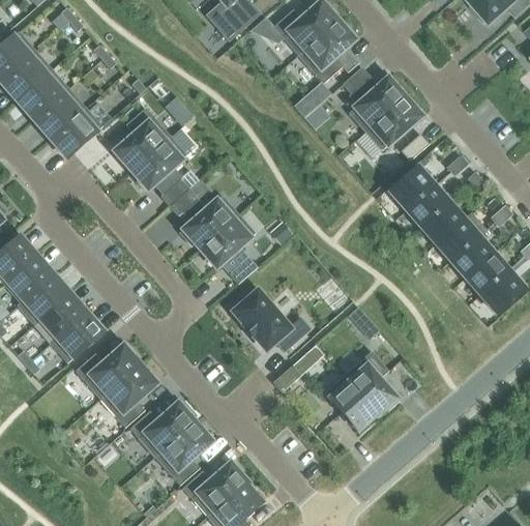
[(221,0),(222,1),(206,15),(229,39),(259,12),(247,0),(221,0)]
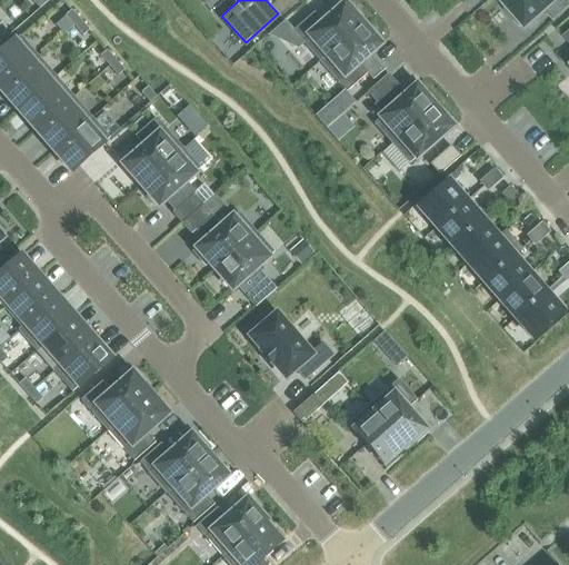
[(506,0),(508,3),(506,7),(520,23),(522,21),(526,23),(553,0),(562,10),(568,3),(568,0),(506,0)]
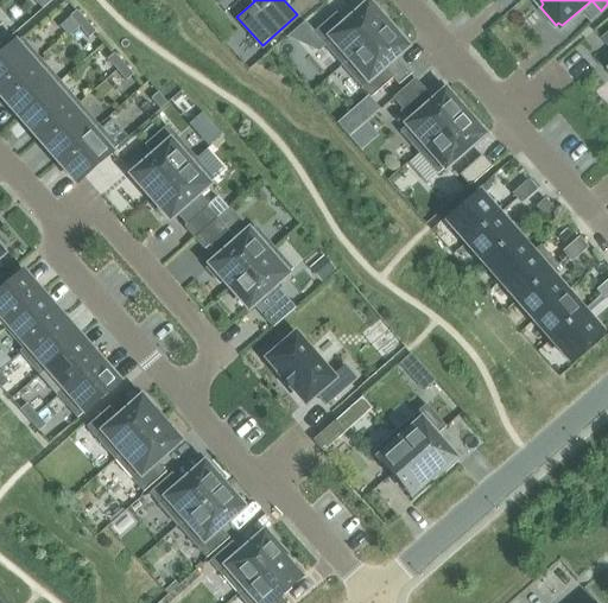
[(335,11),(314,30),(341,62),(386,24),(367,2),(346,21),(335,11)]
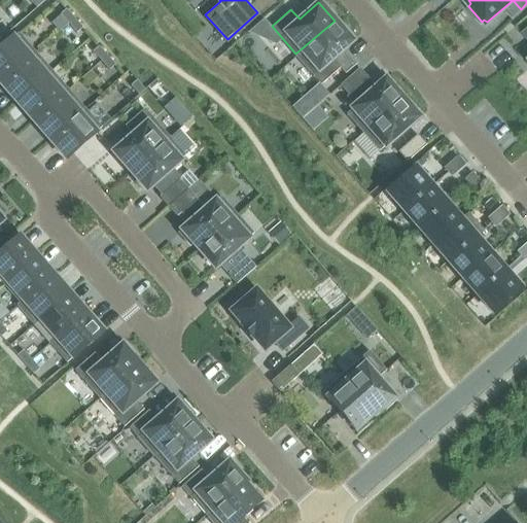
[(60,12),(68,21),(73,16),(65,7),(60,12)]
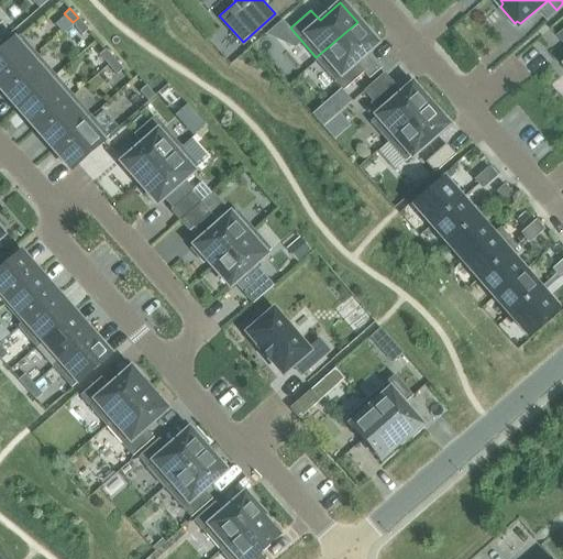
[(78,18),(73,22),(80,32),(87,28),(78,18)]
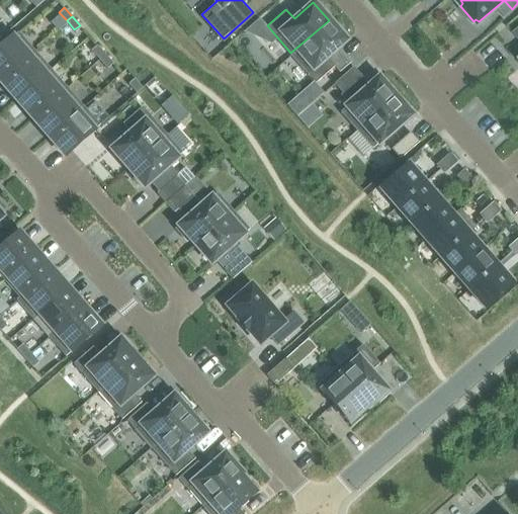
[(329,20),(290,53),(316,81),(335,64),(326,55),(348,35),(337,23),(334,25),(329,20)]
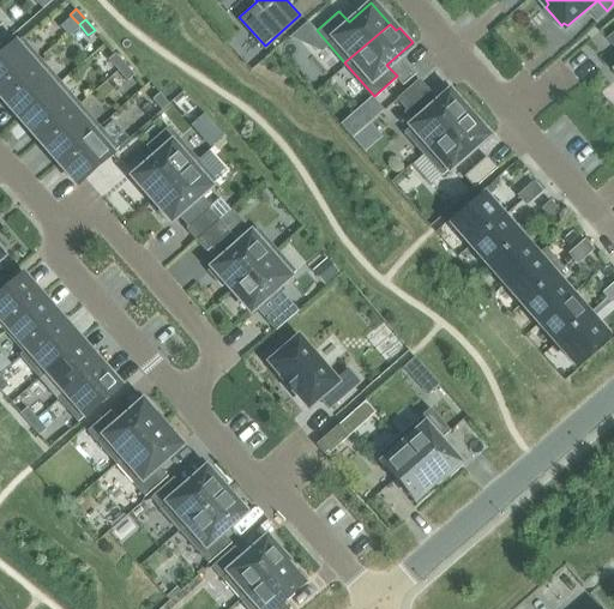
[(0,94),(41,58),(22,36),(0,54),(0,94)]
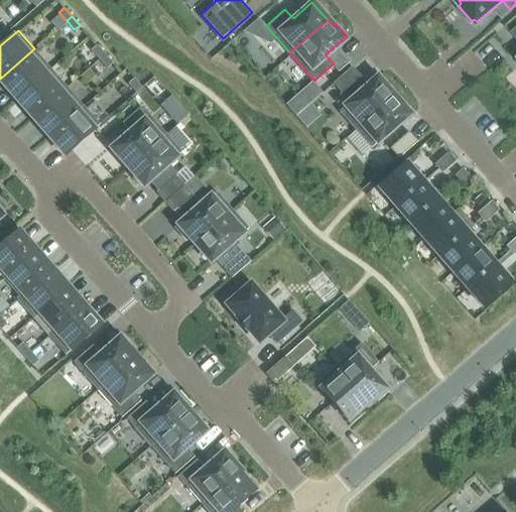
[(91,48),(98,57),(103,52),(96,43),(91,48)]
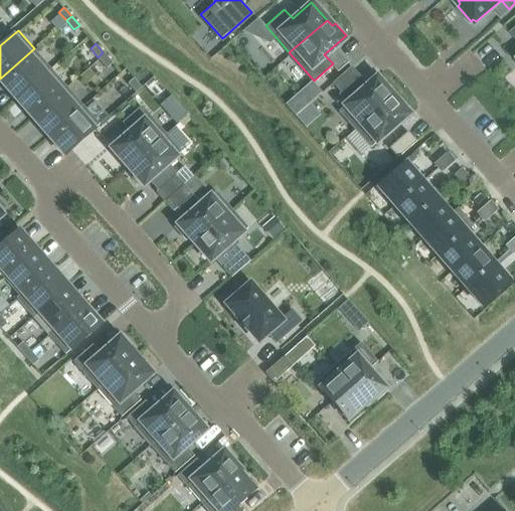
[(16,98),(50,66),(34,48),(0,78),(16,98)]
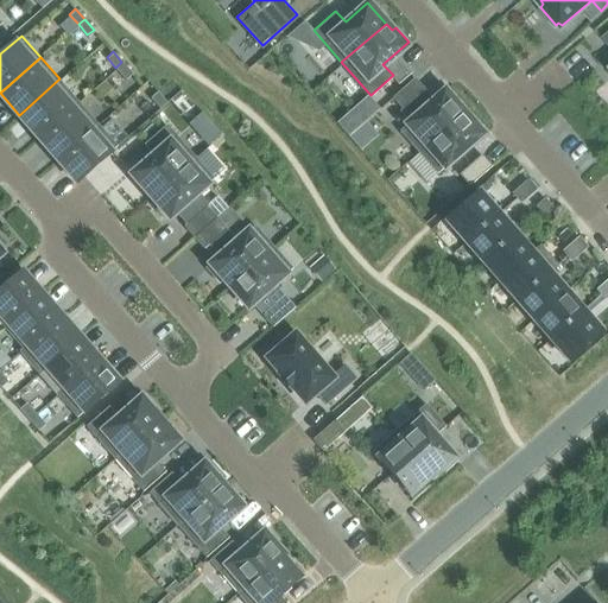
[(121,62),(115,68),(125,77),(131,73),(121,62)]
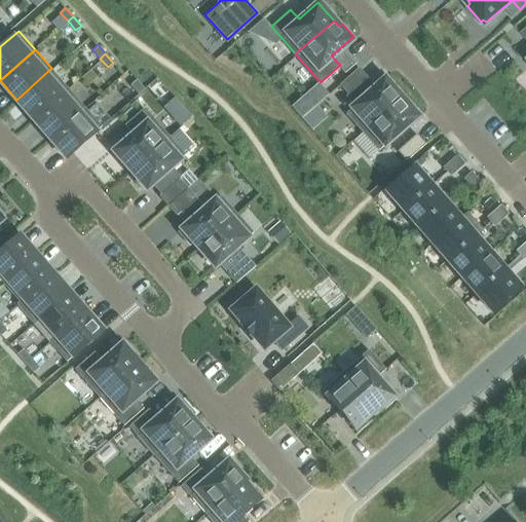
[(359,66),(339,83),(347,92),(367,76),(359,66)]
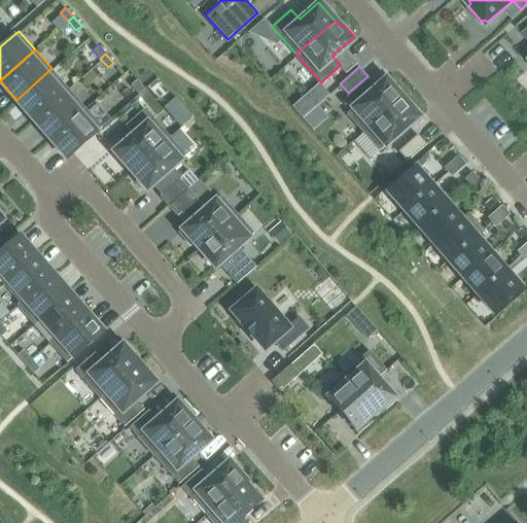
[(68,86),(51,68),(16,100),(33,117),(68,86)]
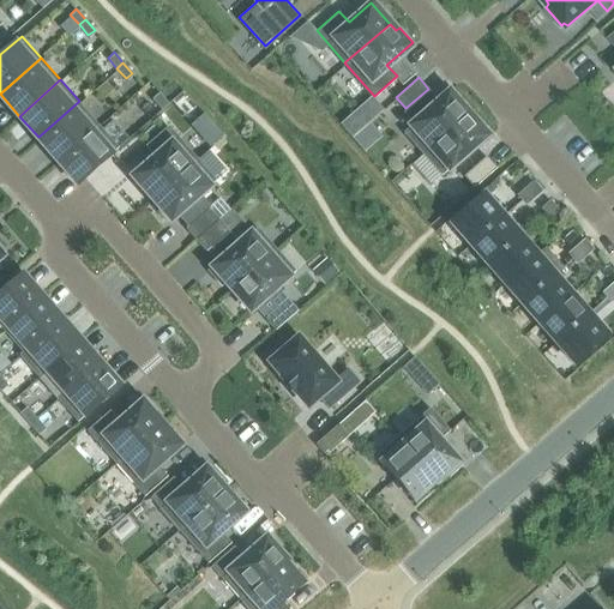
[(452,88),(403,130),(422,151),(468,113),(462,106),(465,102),(452,88)]
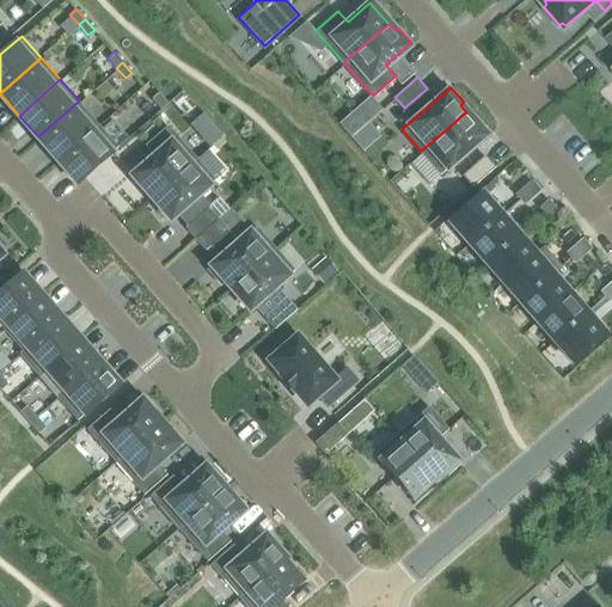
[(151,97),(160,108),(166,102),(158,91),(151,97)]
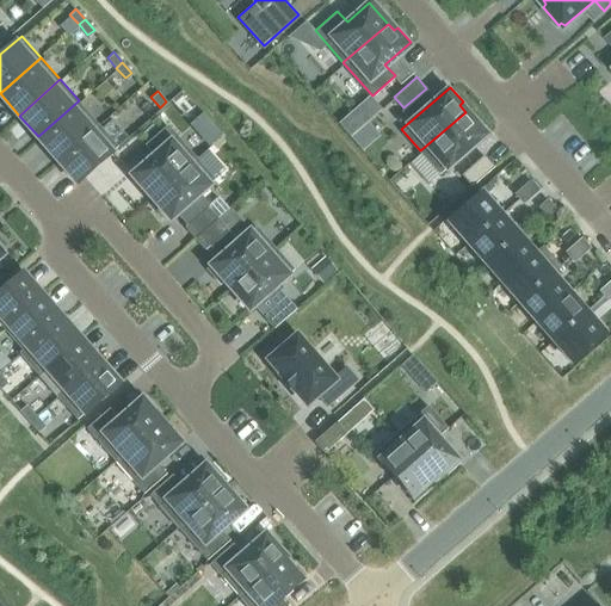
[(372,96),(370,93),(338,122),(350,135),(382,106),(372,96)]
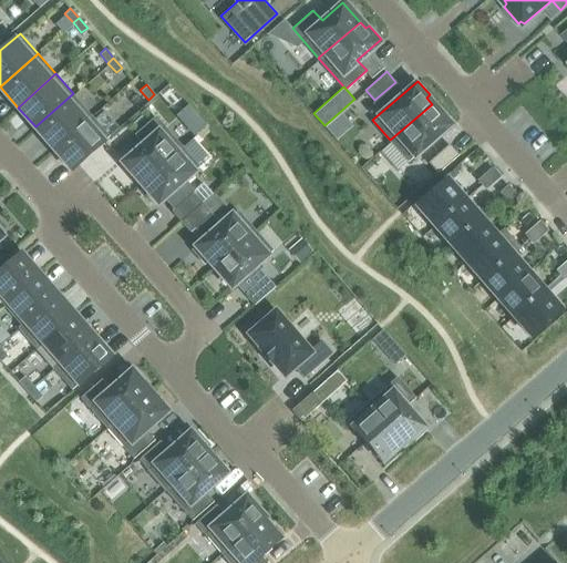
[(35,126),(53,147),(91,113),(73,93),(35,126)]
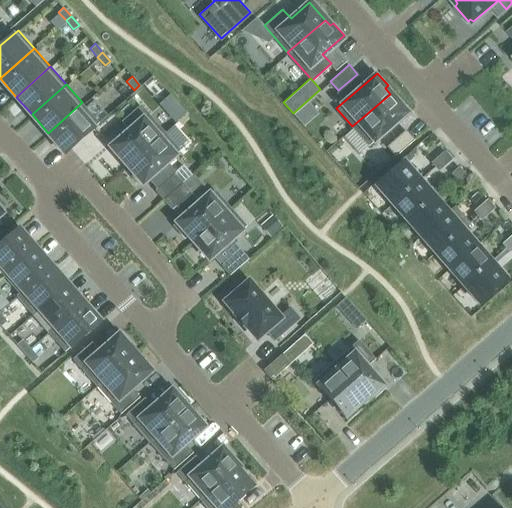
[(390,94),(352,126),(368,144),(409,109),(398,96),(395,99),(390,94)]
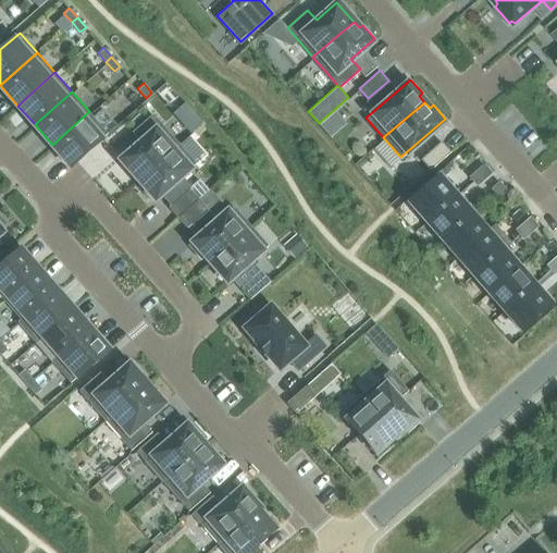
[(89,111),(52,145),(70,164),(107,132),(89,111)]
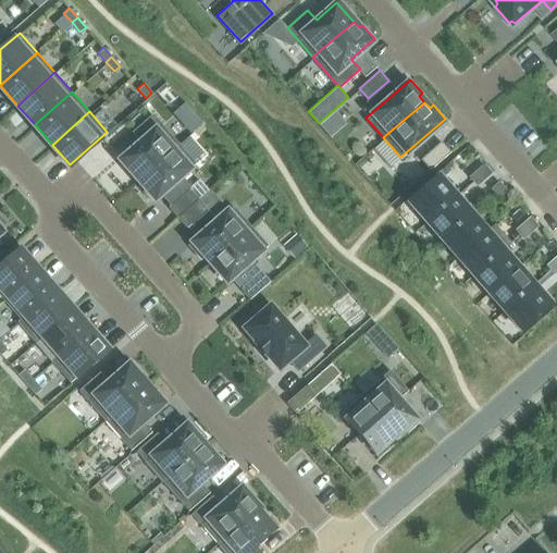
[(138,177),(178,143),(152,112),(132,131),(140,140),(121,158),(138,177)]
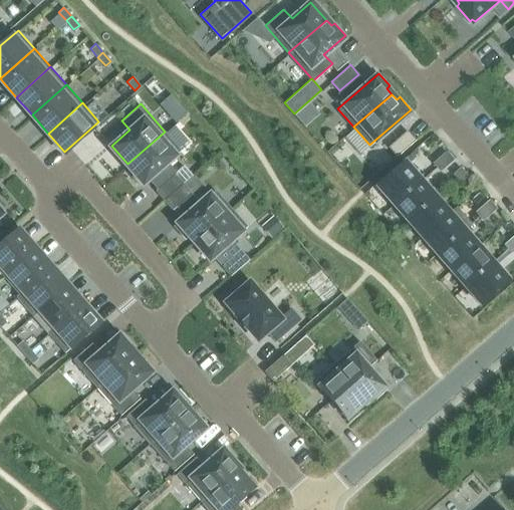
[(396,155),(415,139),(407,129),(388,145),(396,155)]
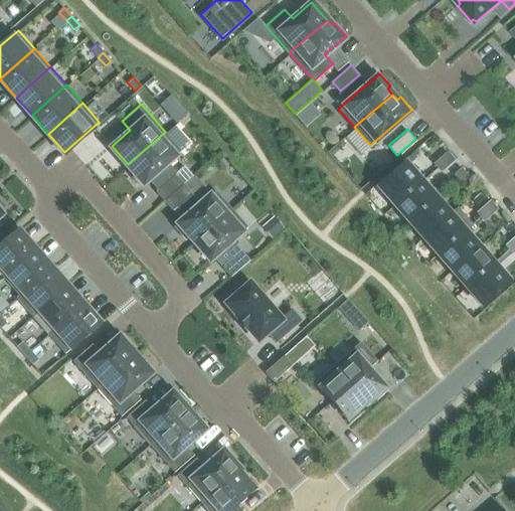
[(181,150),(165,132),(128,164),(143,183),(181,150)]
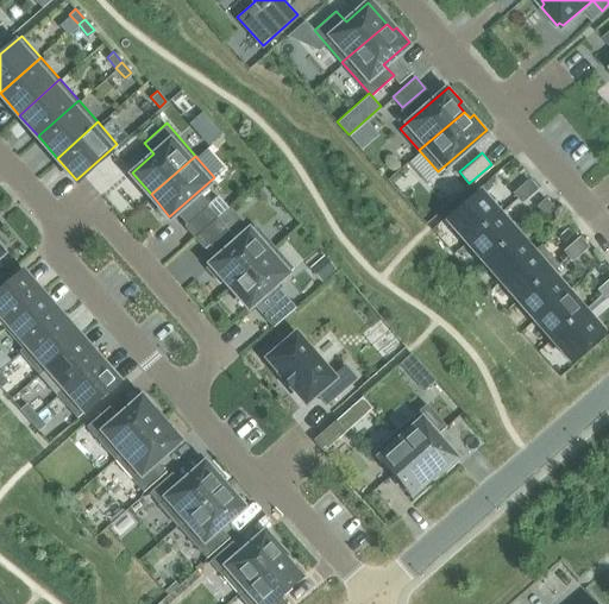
[(528,178),(521,184),(529,193),(537,187),(528,178)]
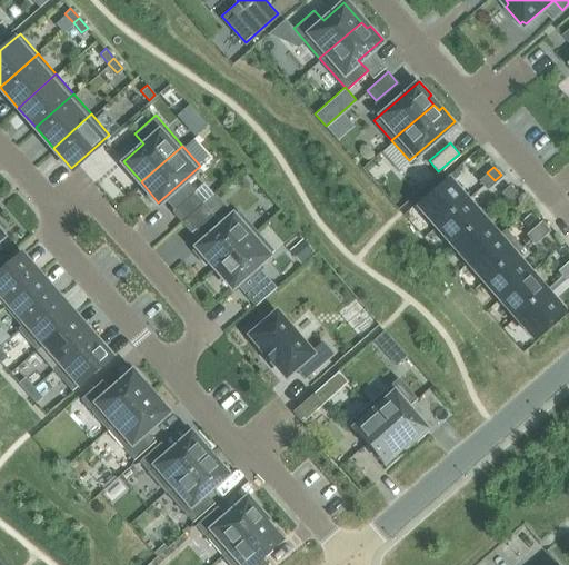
[(495,180),(487,172),(480,179),(488,187),(495,180)]
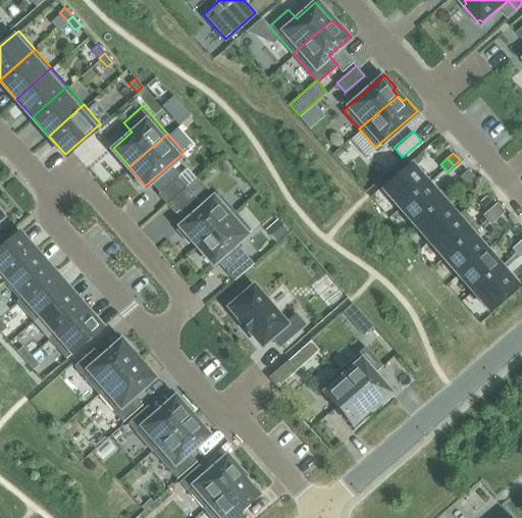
[(384,189),(399,206),(426,182),(412,165),(384,189)]
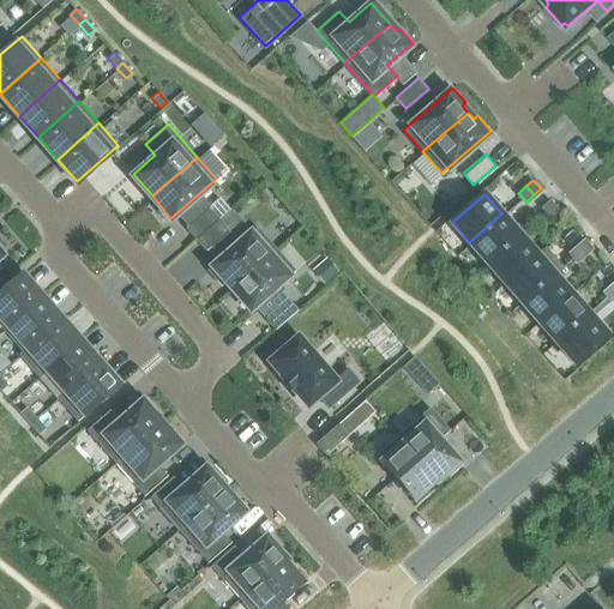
[(220,197),(209,206),(218,218),(229,209),(220,197)]
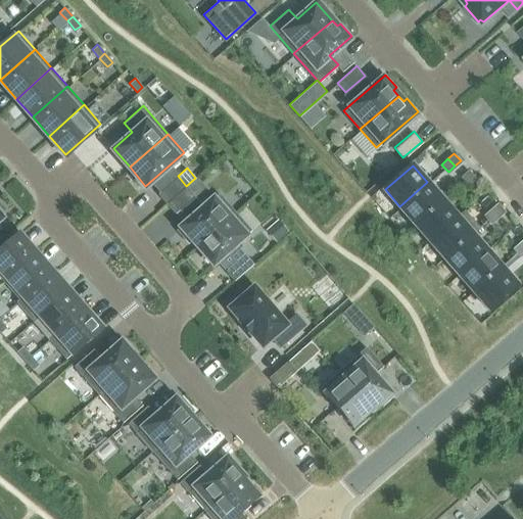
[(462,176),(469,183),(475,177),(469,170),(462,176)]
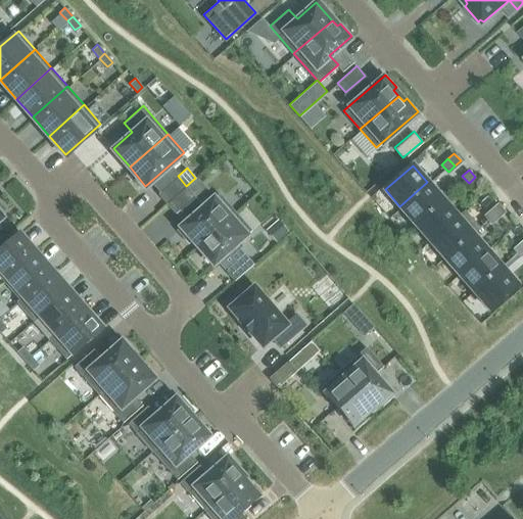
[(186,186),(178,176),(158,193),(167,202),(186,186)]
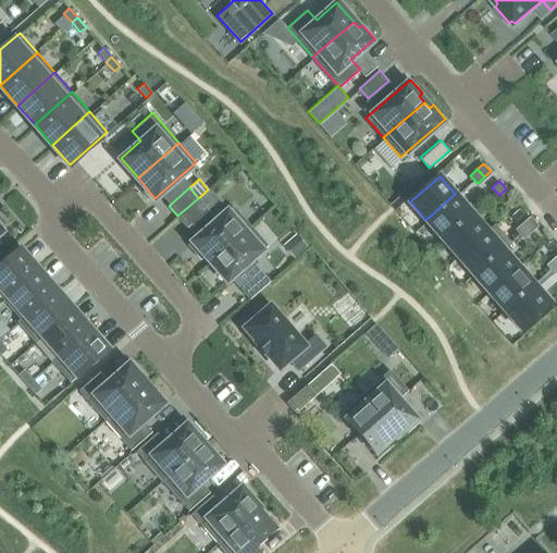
[(425,220),(442,237),(471,212),(455,194),(425,220)]
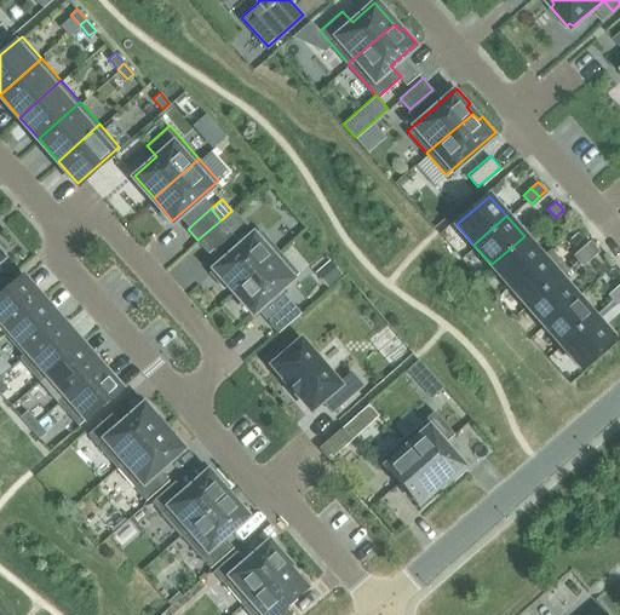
[(234,289),(279,249),(260,228),(242,243),(220,220),(197,240),(208,252),(212,247),(223,260),(211,271),(223,286),(228,282),(234,289)]
